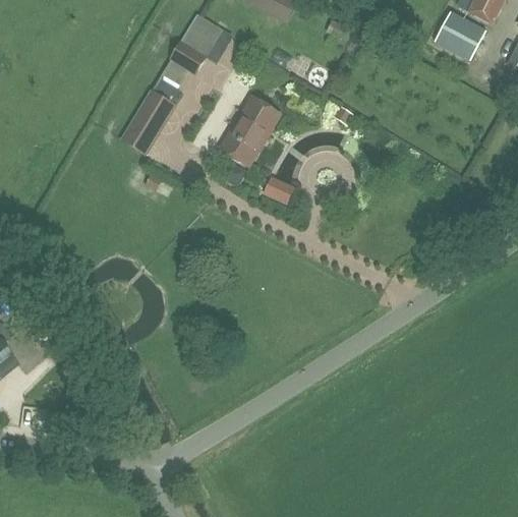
[(252,0),(285,17),(294,0),(252,0)]
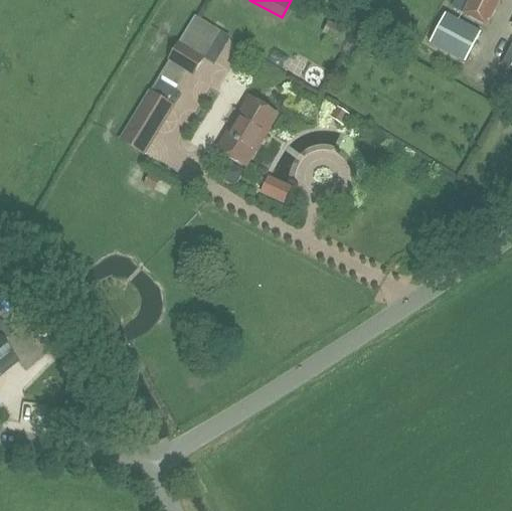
[(449,0),(448,2),(482,21),(493,0),(449,0)]
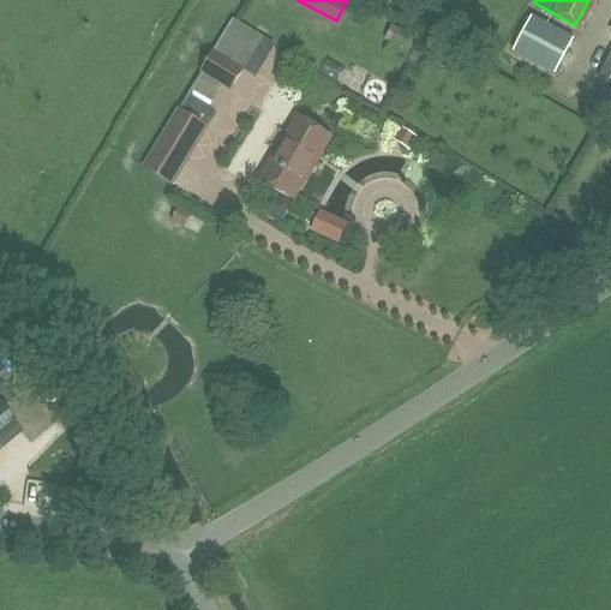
[(261,63),(279,30),(234,5),(215,36),(261,63)]
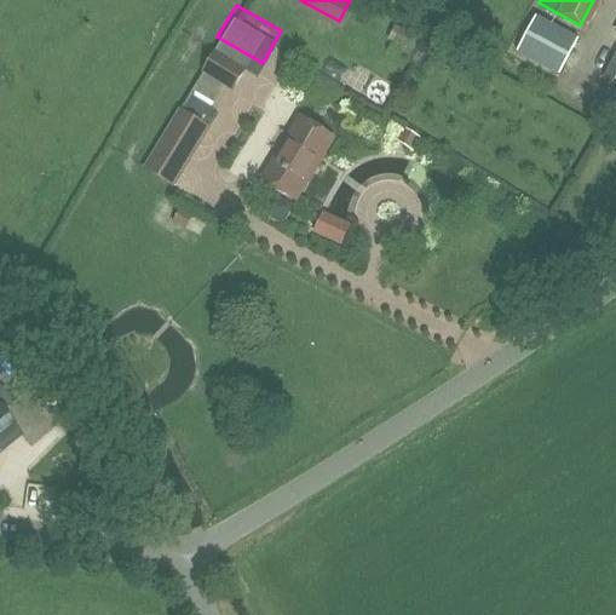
[(533,13),(513,50),(556,73),(576,36),(533,13)]
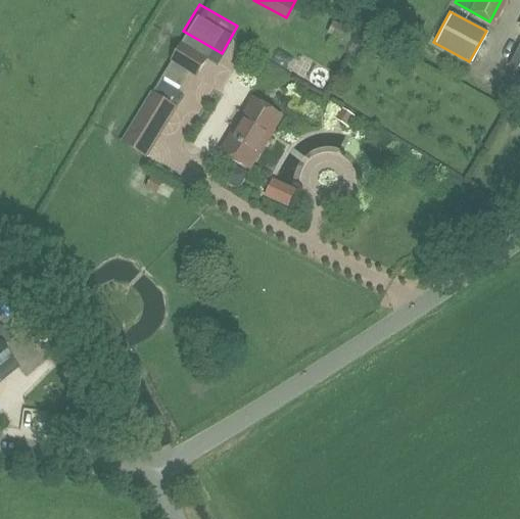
[(168,57),(193,75),(205,55),(179,39),(168,57)]
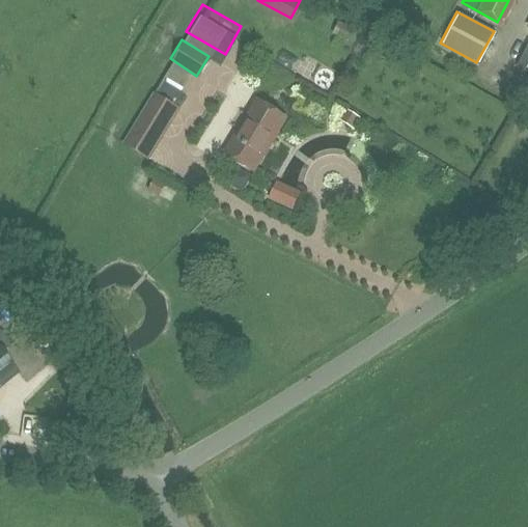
[(145,158),(177,106),(172,103),(181,90),(163,79),(155,91),(151,89),(119,141),(145,158)]
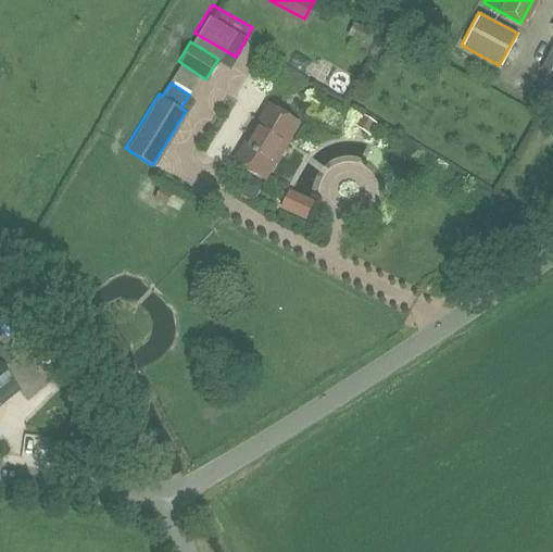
[(230,157),(261,175),(297,117),(264,98),(230,157)]
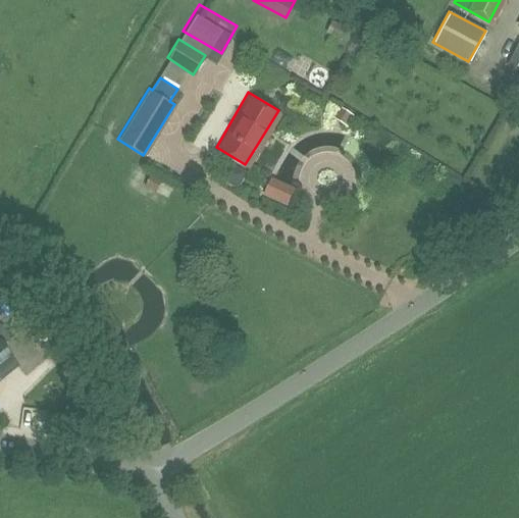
[(338,104),(330,114),(345,123),(351,113),(338,104)]
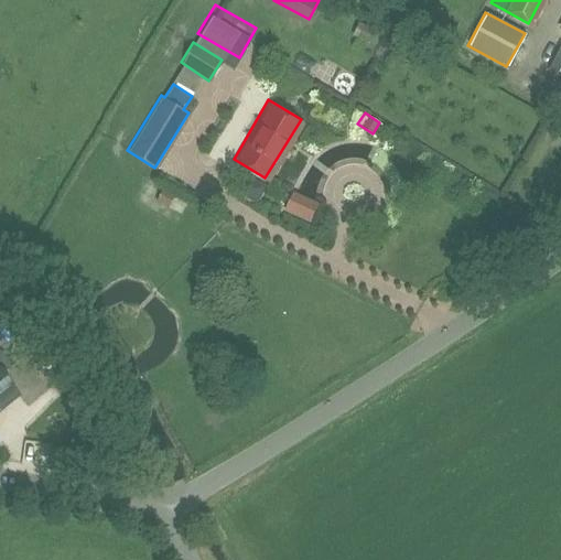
[(282,207),(308,218),(315,202),(290,190),(282,207)]
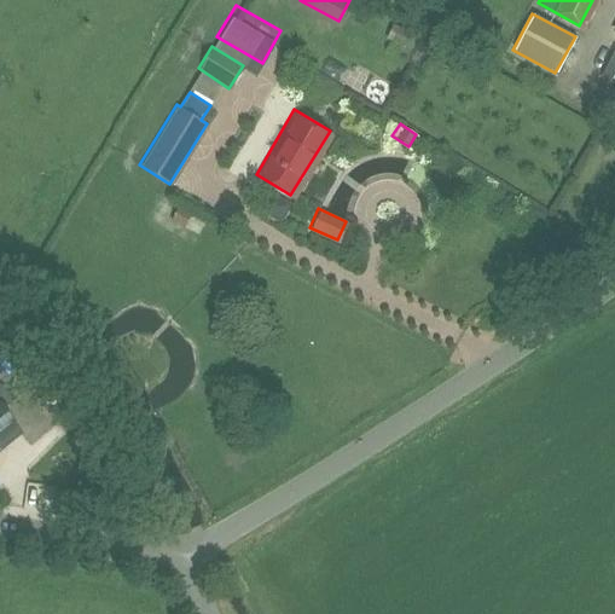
[(16,370),(39,399),(40,398),(46,406),(59,397),(52,388),(50,391),(25,361),(16,370)]
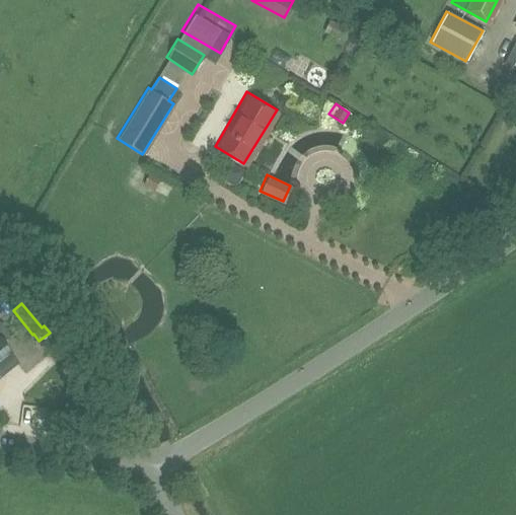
[(0,371),(13,360),(0,345),(0,338),(5,334),(0,327),(0,371)]
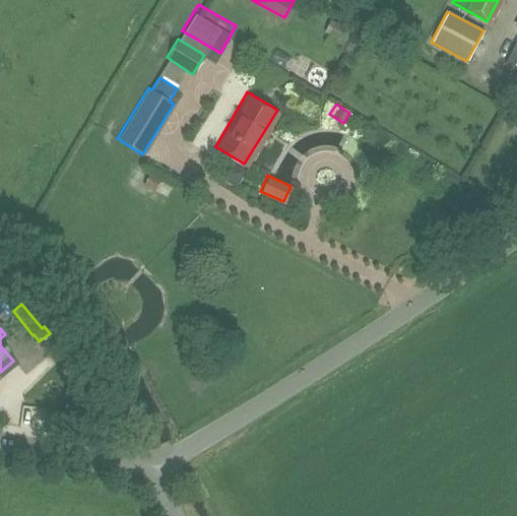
[(0,388),(19,387),(19,373),(0,374),(0,388)]
